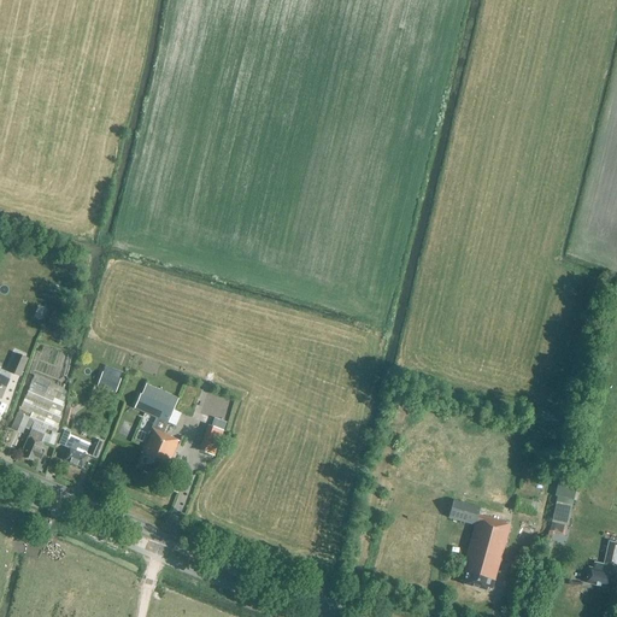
[(19,377),(27,359),(16,354),(9,372),(19,377)]
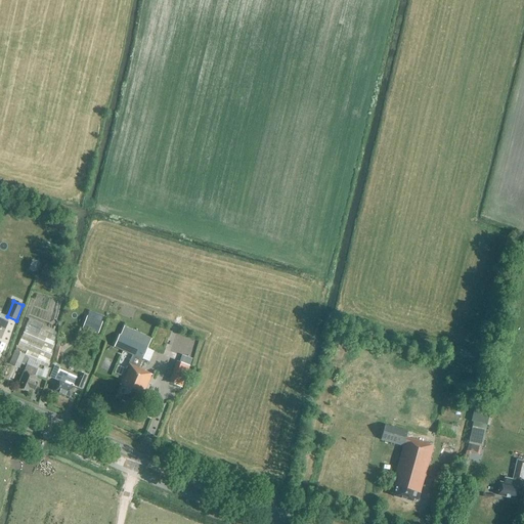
[(102,322),(87,316),(82,329),(98,334),(102,322)]
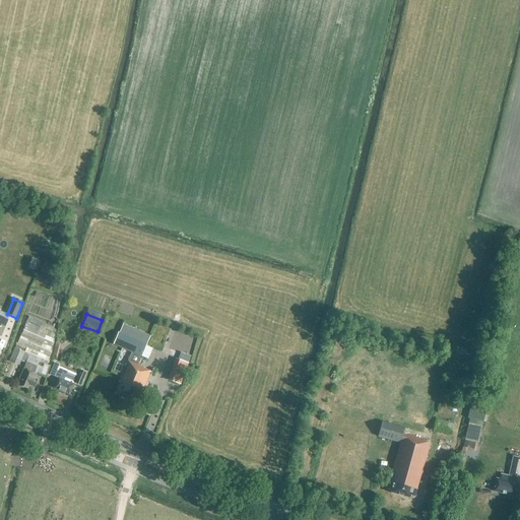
[(48,367),(57,332),(28,318),(15,348),(9,362),(18,366),(20,362),(25,365),(18,381),(20,382),(19,385),(27,389),(28,386),(34,388),(37,381),(34,379),(36,374),(45,378),(49,368),(48,367)]
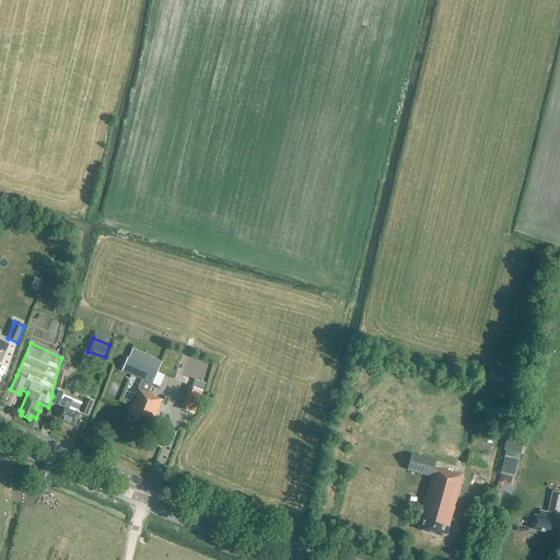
[(148,394),(161,364),(131,351),(121,371),(141,380),(127,411),(129,412),(124,424),(130,427),(129,430),(139,433),(140,431),(146,433),(151,422),(153,422),(162,401),(154,398),(154,396),(148,394)]
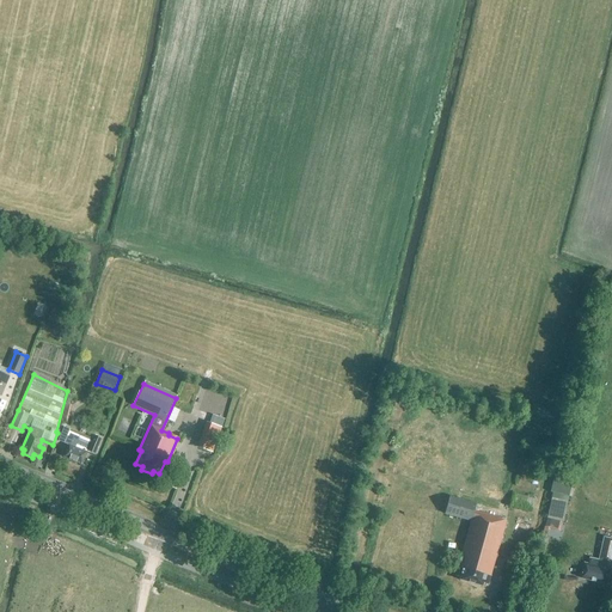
[(200,429),(195,446),(208,450),(213,433),(200,429)]
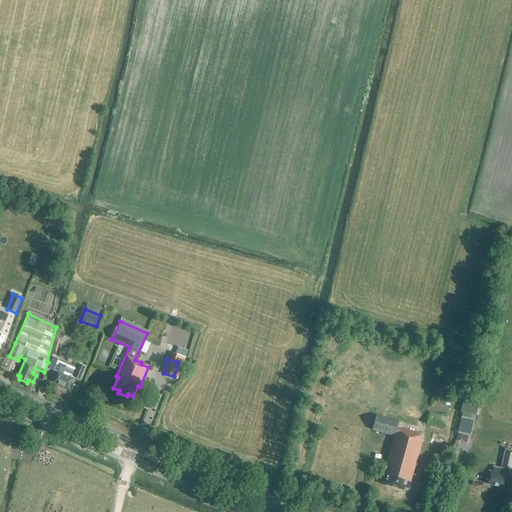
[(80,380),(85,368),(78,365),(74,373),(72,372),(60,367),(53,382),(68,389),(72,379),(72,377),(80,380)]
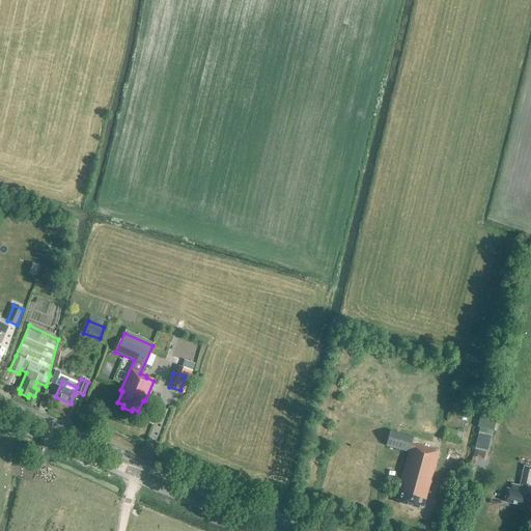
[(460,444),(464,432),(446,428),(443,439),(460,444)]
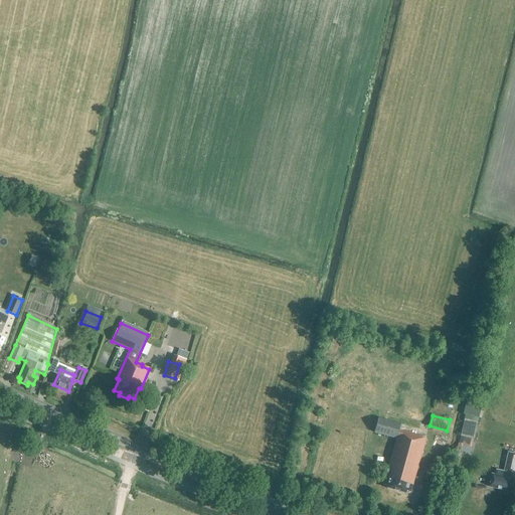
[(410,493),(425,439),(416,437),(417,436),(398,431),(400,424),(378,418),(374,433),(396,439),(383,485),(387,486),(386,489),(405,494),(406,492),(410,493)]
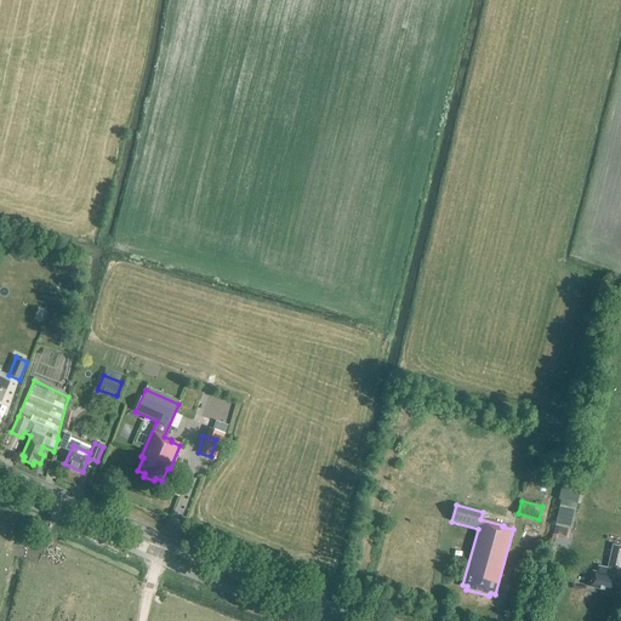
[(524,531),(519,548),(531,551),(536,535),(524,531)]
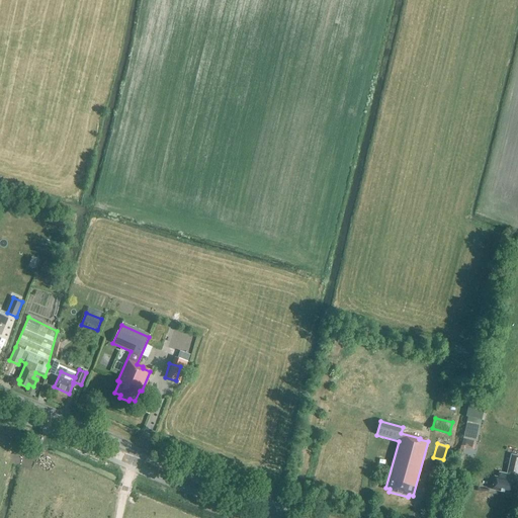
[(514,495),(517,477),(517,457),(513,456),(511,465),(508,476),(500,473),(499,479),(495,478),(492,490),(514,495)]
